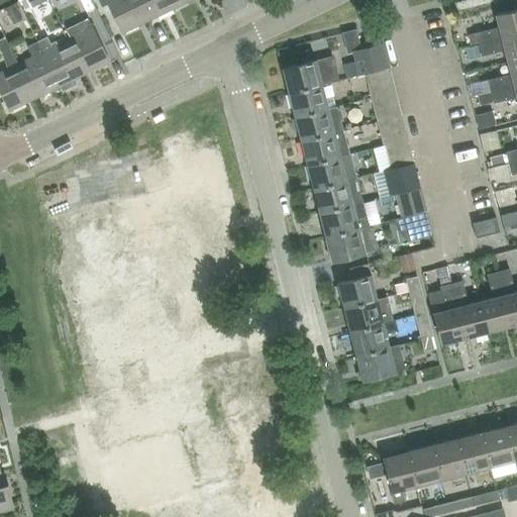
[(46,0),(49,12),(72,5),(70,0),(46,0)]
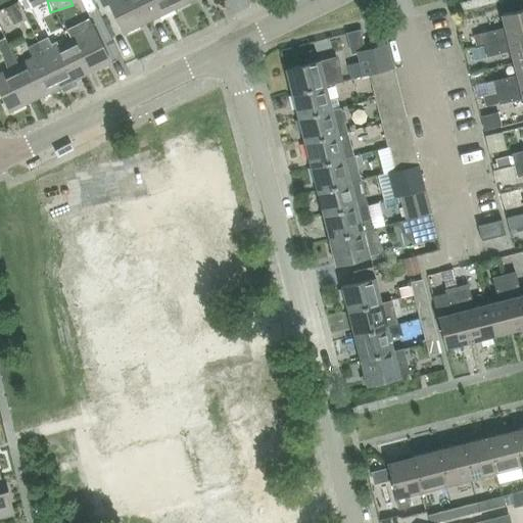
[(148,20),(137,0),(98,0),(102,7),(108,4),(123,33),(148,20)]
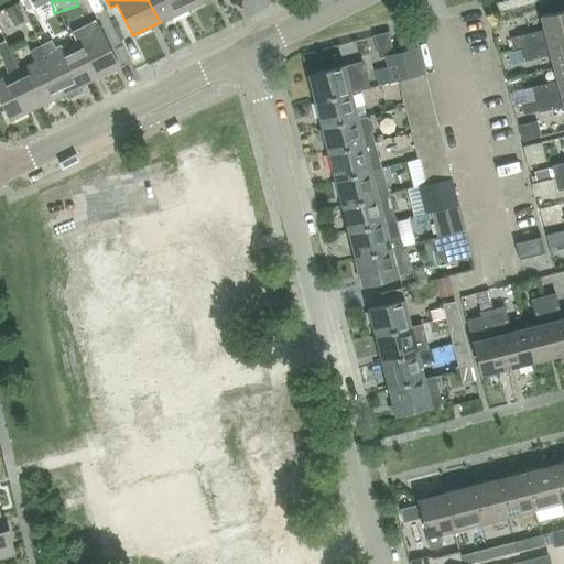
[(148,0),(160,22),(186,9),(182,0),(148,0)]
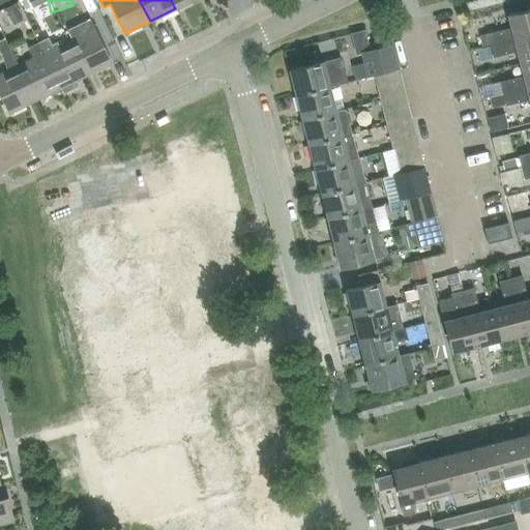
[(193,0),(171,0),(175,8),(193,0)]
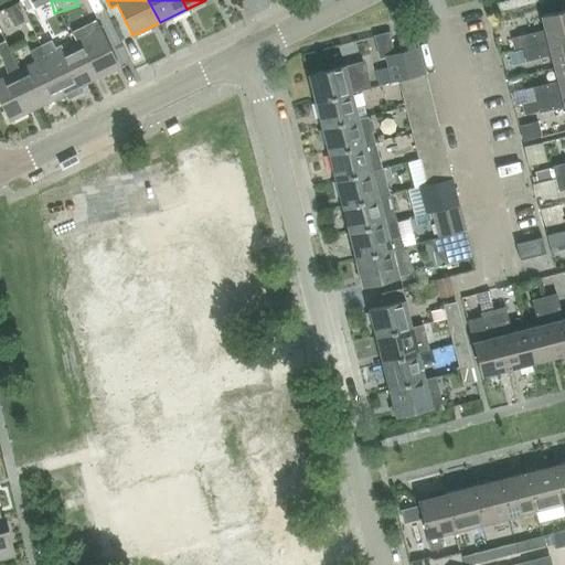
[(523,49),(564,38),(564,10),(541,17),(545,30),(520,36),(523,49)]
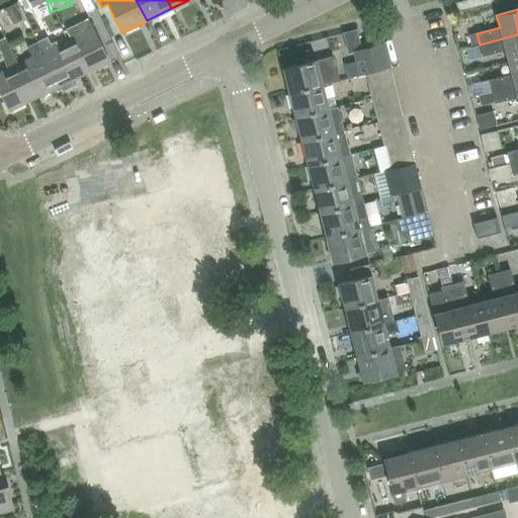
[(66,39),(83,75),(108,62),(92,27),(88,18),(66,29),(70,38),(66,39)]
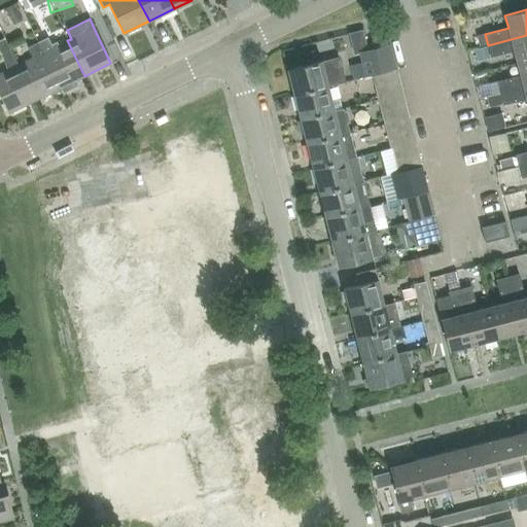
[(518,64),(526,61),(526,35),(488,45),(491,57),(514,50),(518,64)]
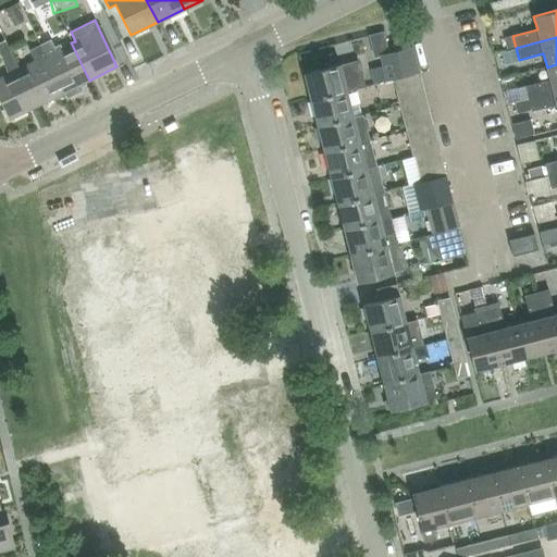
[(89,81),(71,42),(56,50),(50,40),(39,46),(62,94),(64,93),(66,98),(83,90),(81,85),(89,81)]
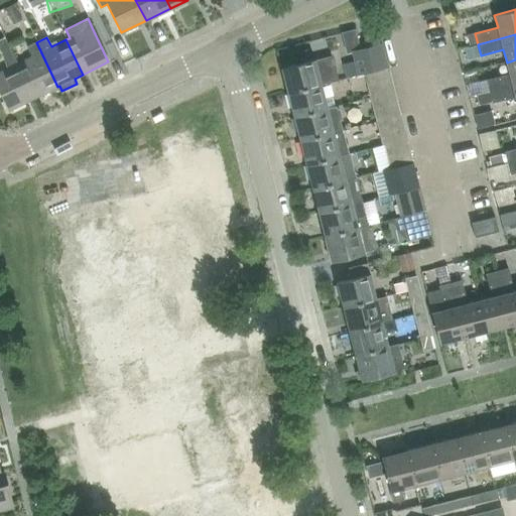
[(16,63),(33,98),(57,87),(41,51),(36,42),(29,45),(27,46),(31,56),(16,63)]
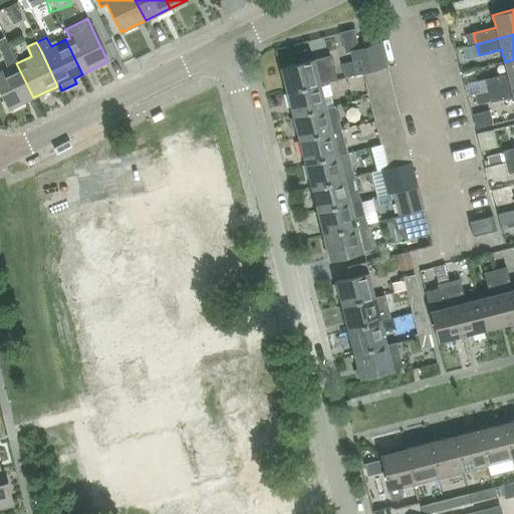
[(357,73),(363,71),(387,66),(380,42),(357,48),(351,50),(357,73)]
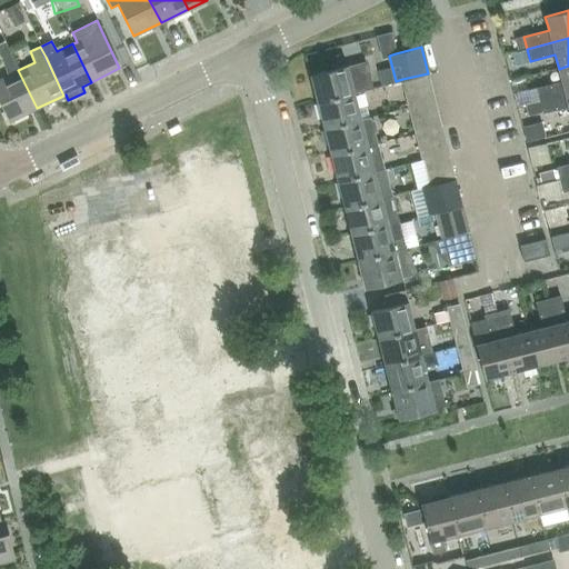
[(316,101),(353,91),(348,66),(309,76),(316,101)]
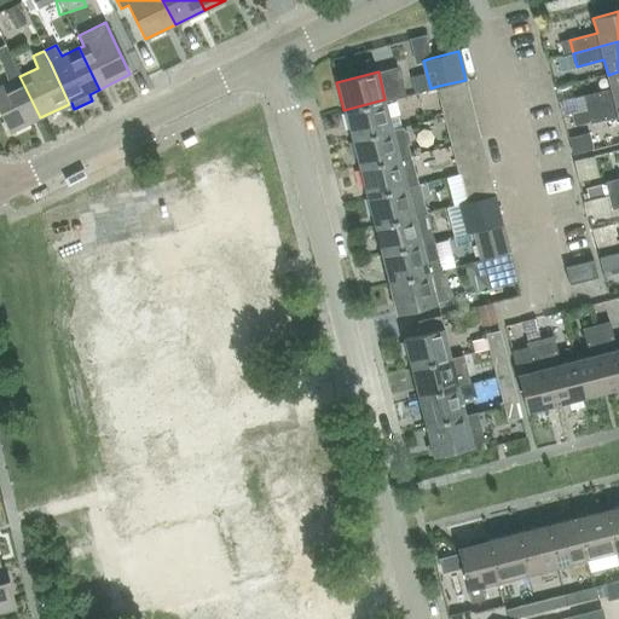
[(588,110),(618,100),(618,71),(608,75),(611,88),(584,96),(588,110)]
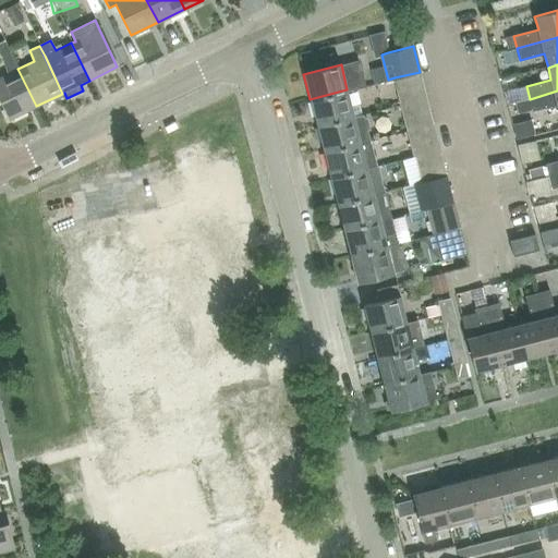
[(0,100),(9,119),(36,106),(17,69),(0,77),(0,100)]
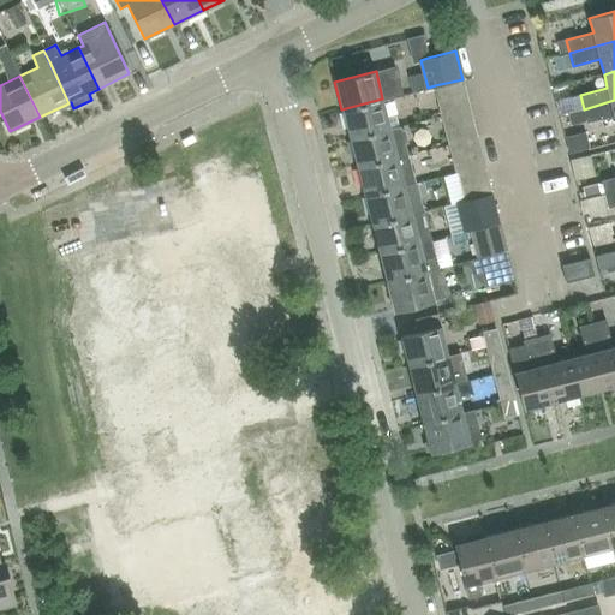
[(442,114),(470,108),(463,79),(435,85),(442,114)]
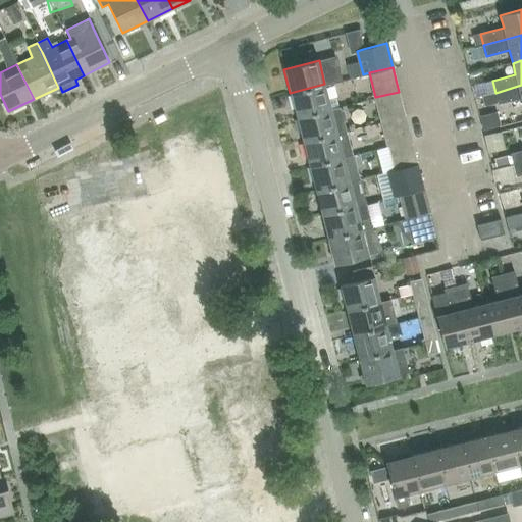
[(296,118),(331,109),(324,84),(290,93),(296,118)]
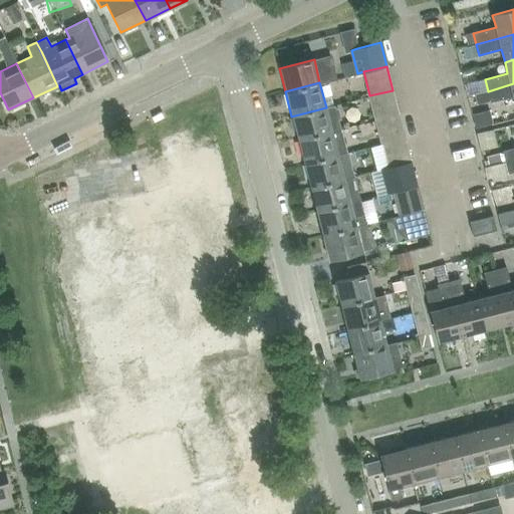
[(513,83),(488,91),(490,101),(513,95),(513,99),(513,83)]
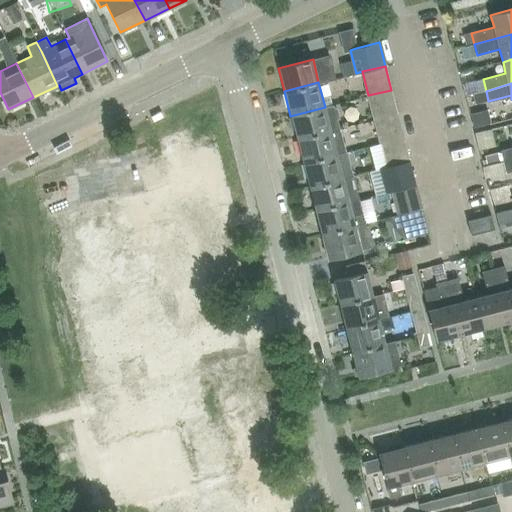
[(374,118),(397,113),(391,90),(368,95),(374,118)]
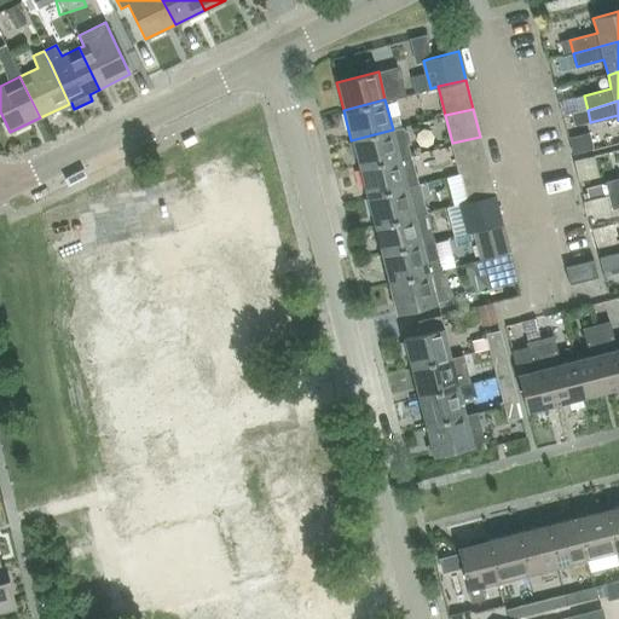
[(399,157),(410,155),(408,145),(409,144),(410,140),(408,132),(405,129),(404,129),(403,127),(393,129),(351,140),(358,167),(399,157)]
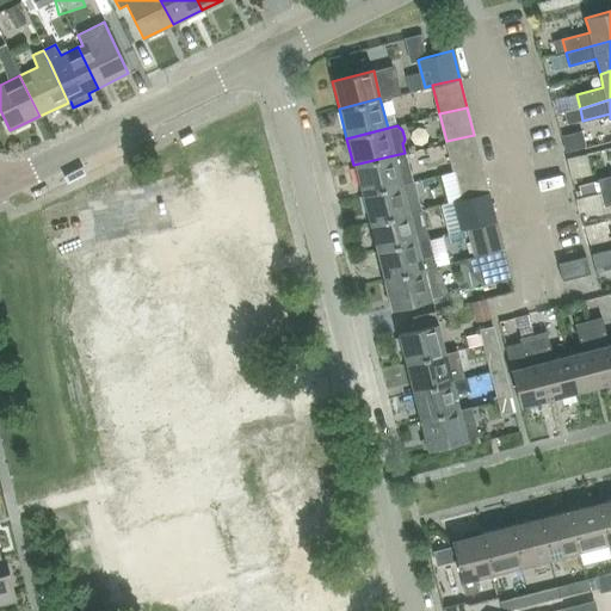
[(553,142),(569,141),(569,127),(553,128),(553,142)]
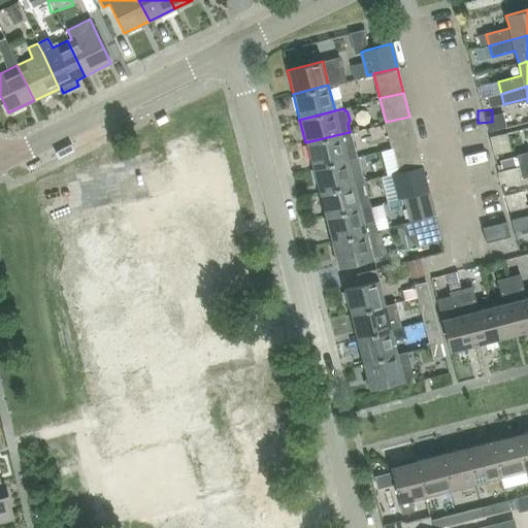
[(393,147),(417,142),(409,117),(386,122),(393,147)]
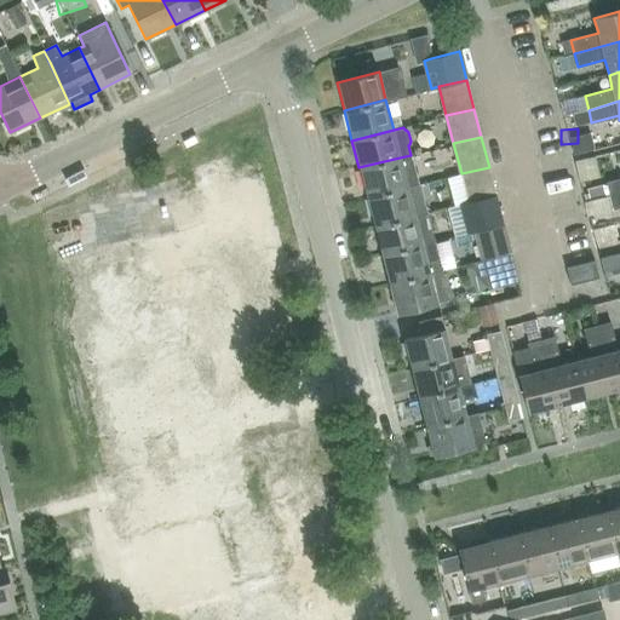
[(579,153),(562,158),(568,178),(585,173),(579,153)]
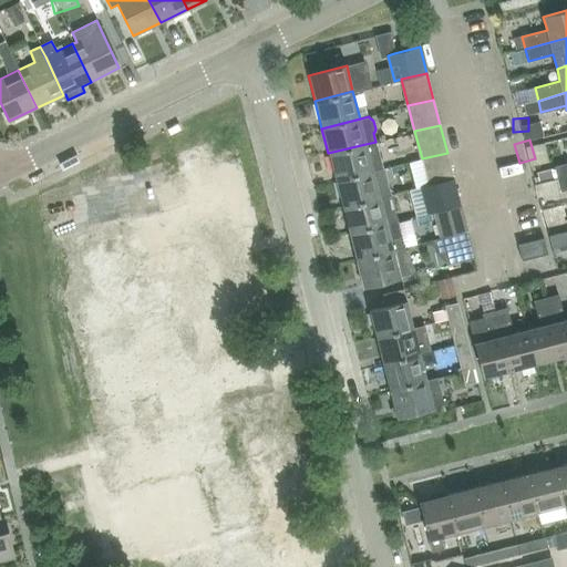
[(334,181),(373,171),(383,168),(375,142),(366,144),(328,153),(334,181)]
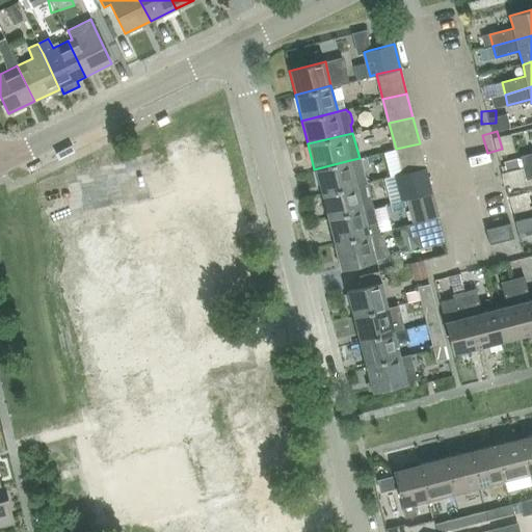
[(402,174),(426,167),(420,143),(396,149),(402,174)]
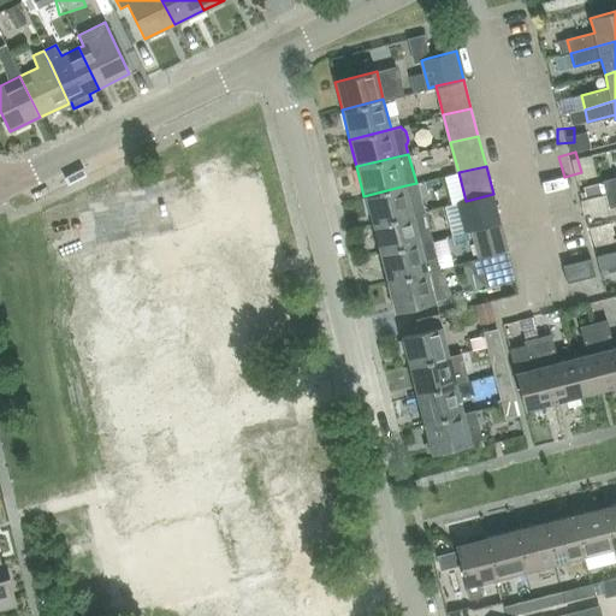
[(431,171),(437,200),(452,196),(445,169),(431,171)]
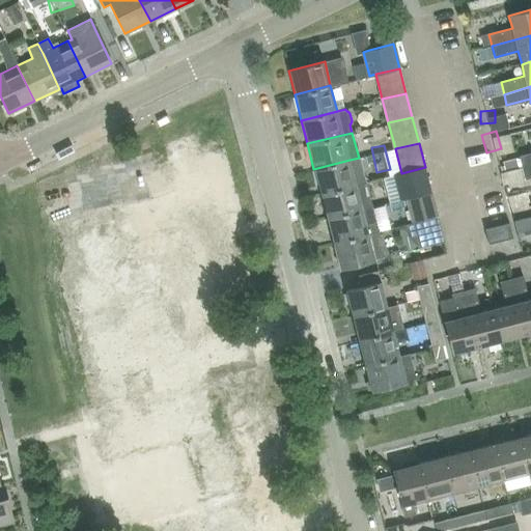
[(523,167),(530,165),(530,151),(520,156),(523,167)]
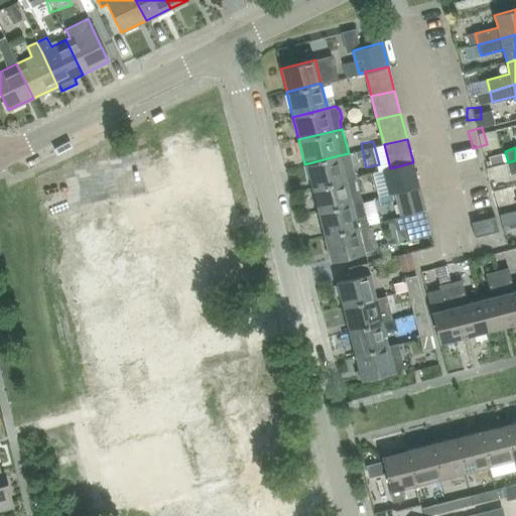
[(310,188),(346,179),(340,155),(304,164),(310,188)]
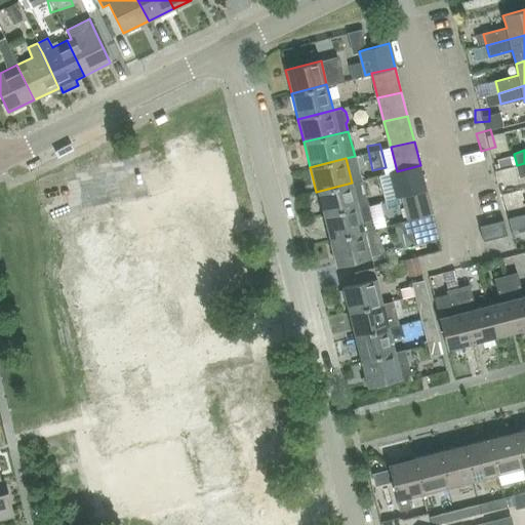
[(485,169),(490,179),(509,171),(503,161),(485,169)]
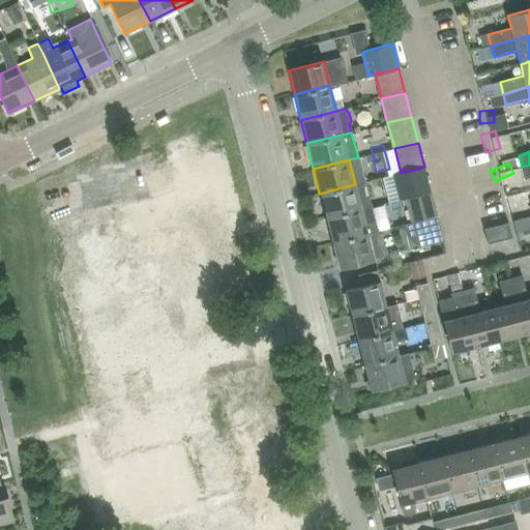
[(153,165),(140,168),(143,185),(156,183),(153,165)]
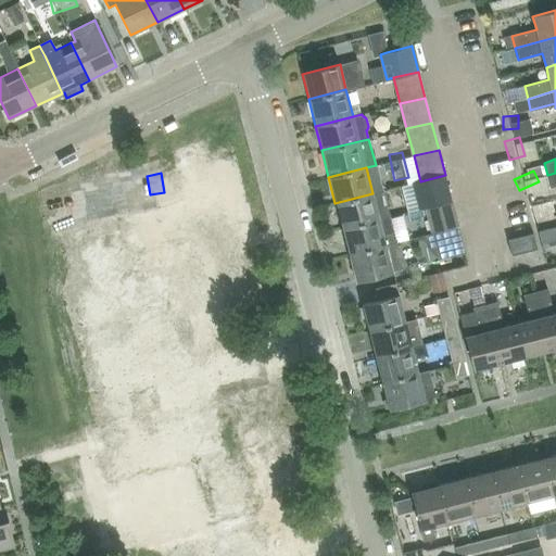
[(426,206),(451,200),(445,175),(420,181),(426,206)]
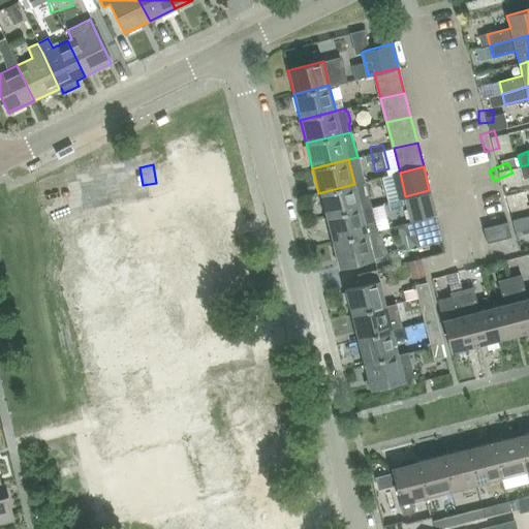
[(324,217),(371,205),(365,181),(354,184),(318,193),(324,217)]
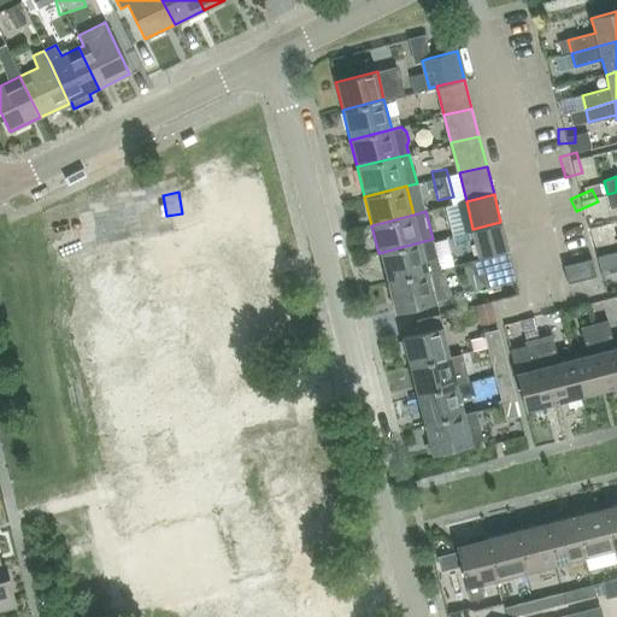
[(582,241),(604,236),(600,218),(579,223),(582,241)]
